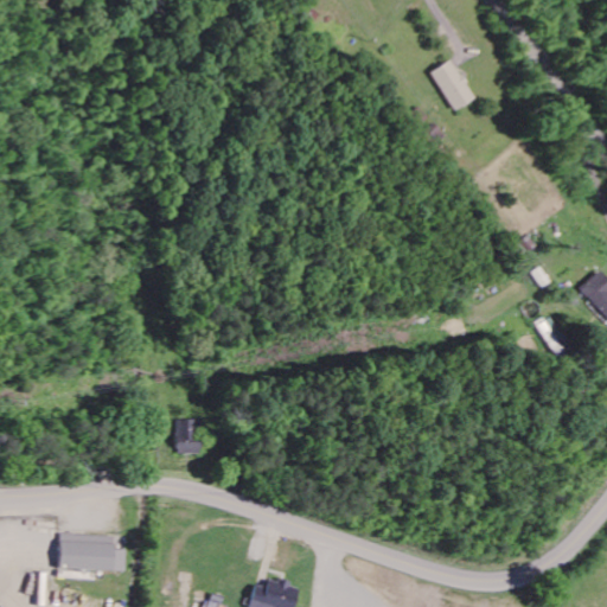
[(455,113),(475,100),(452,61),(430,74),(455,113)]
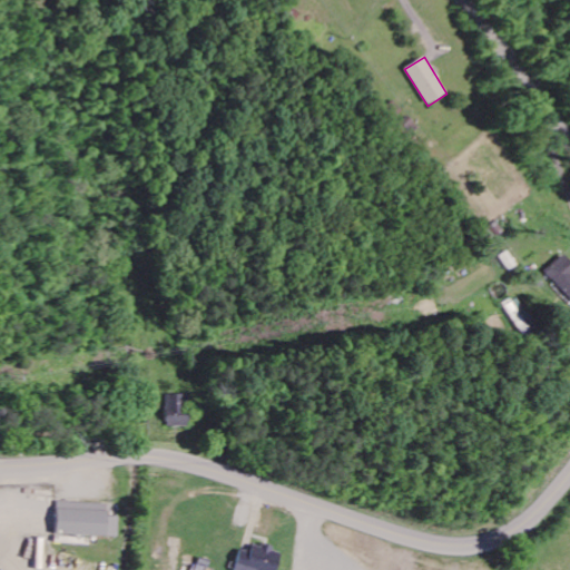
[(541,272),(569,304),(569,303),(569,266),(560,255),(541,272)]
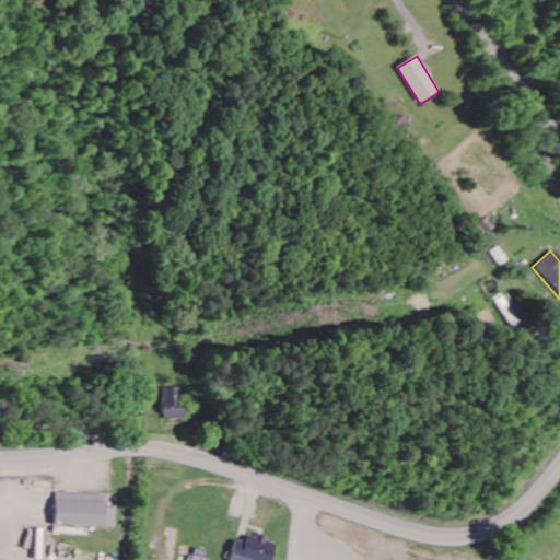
[(491,300),(510,331),(523,324),(505,292),(491,300)]
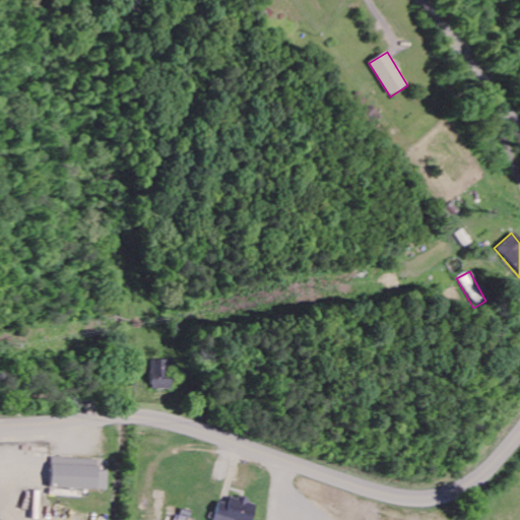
[(174,389),(174,361),(151,361),(152,390),(174,389)]
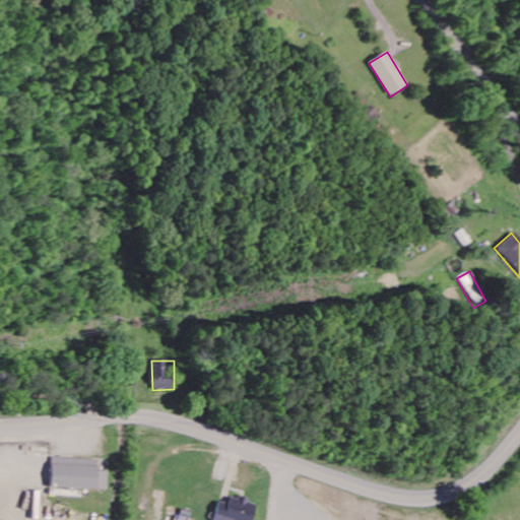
[(51,489),(108,491),(108,472),(98,472),(98,460),(52,459),(51,489)]
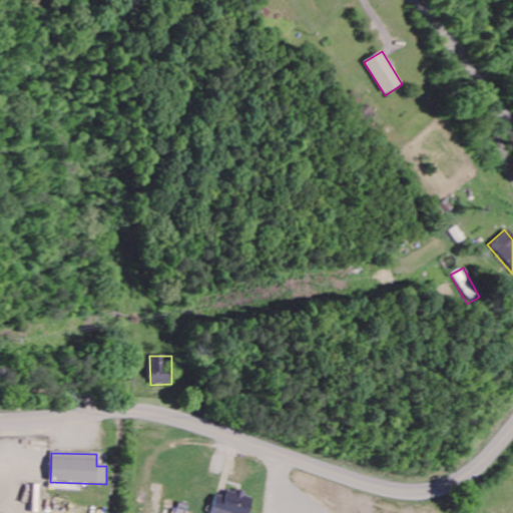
[(248,512),(253,497),(227,490),(224,498),(216,495),(210,512),(248,512)]
